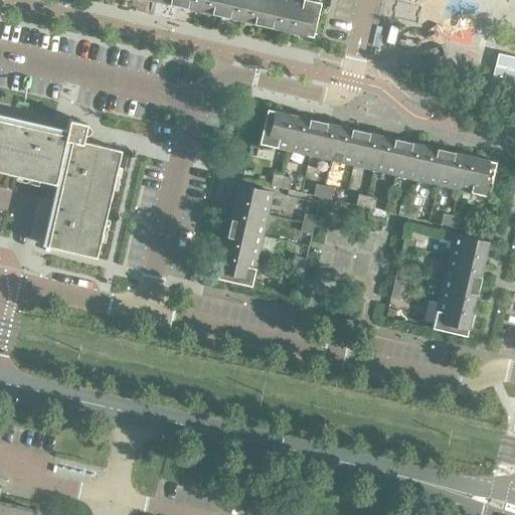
[(198,11),(200,0),(178,0),(177,6),(198,11)]
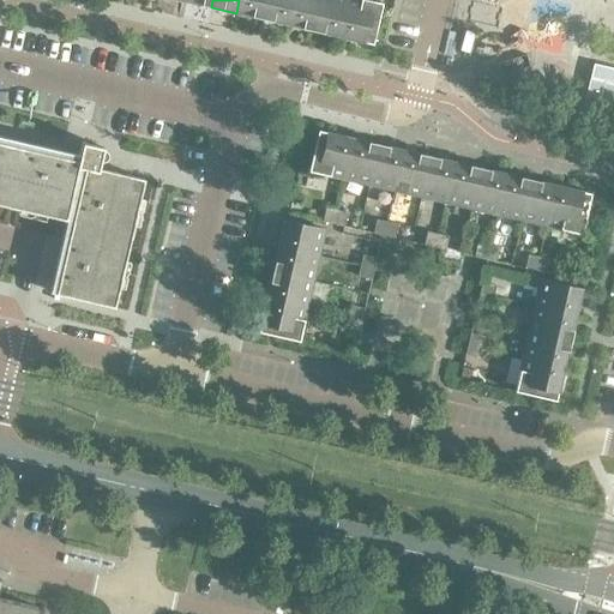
[(262,18),(265,0),(239,0),(236,13),(262,18)]
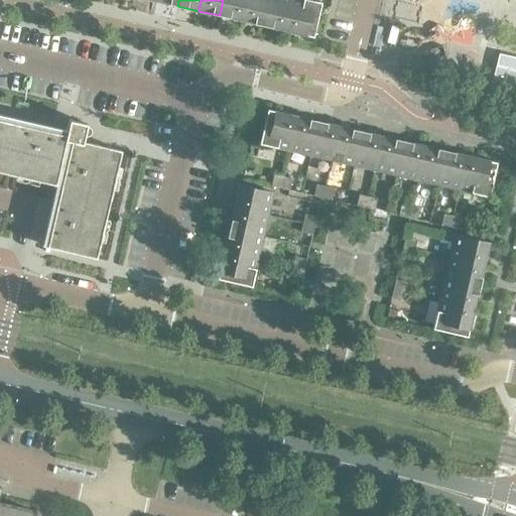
[(241,20),(245,0),(223,0),(220,15),(241,20)]
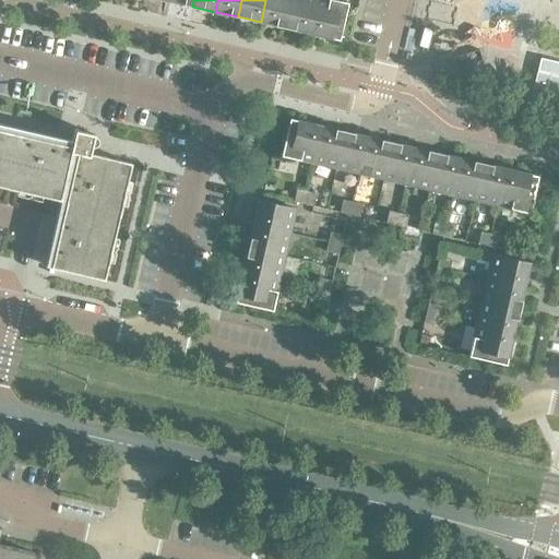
[(284,27),(289,0),(265,0),(261,22),(284,27)]
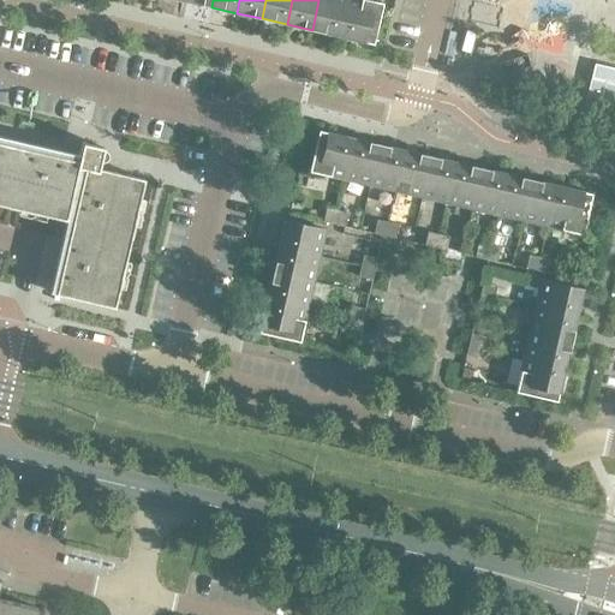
[(339,36),(346,0),(318,0),(312,30),(339,36)]
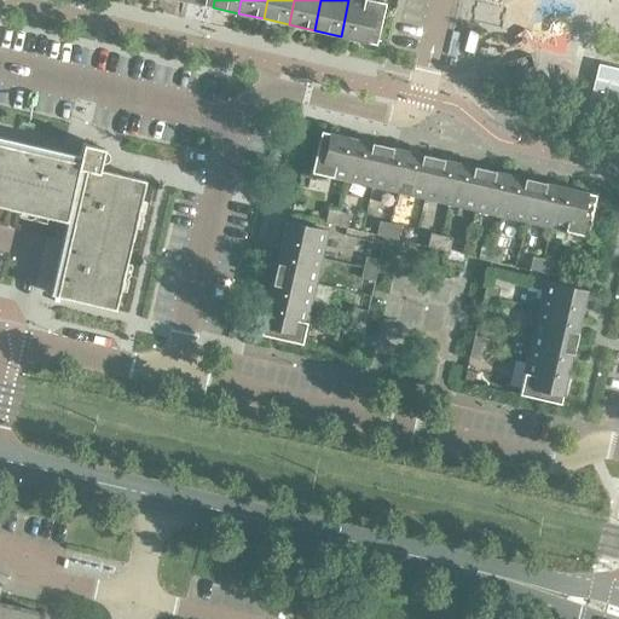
[(385,4),(369,0),(348,0),(341,36),(375,45),(385,4)]
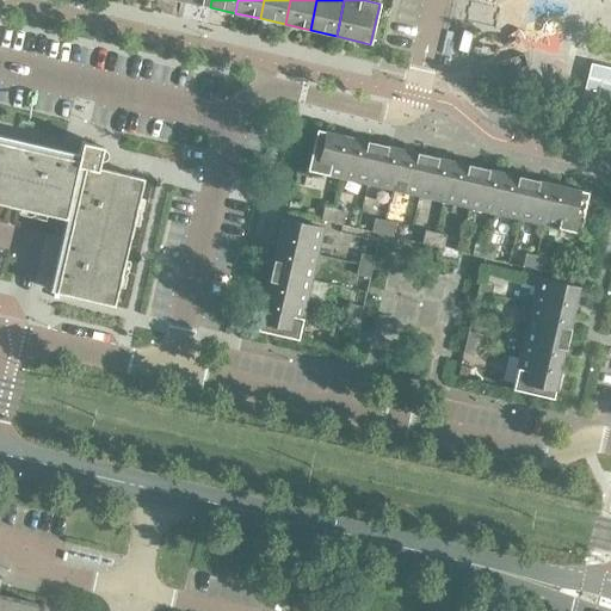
[(610,100),(610,63),(593,61),(587,97),(610,100)]
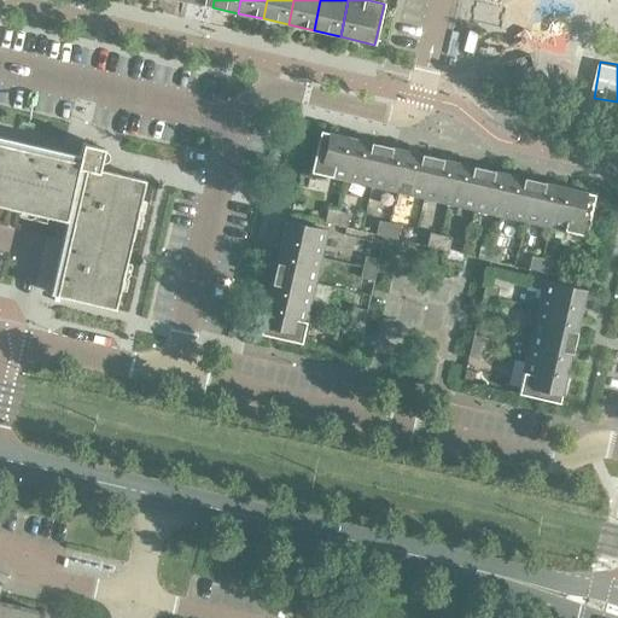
[(345,180),(355,140),(320,132),(310,173),(345,180)]
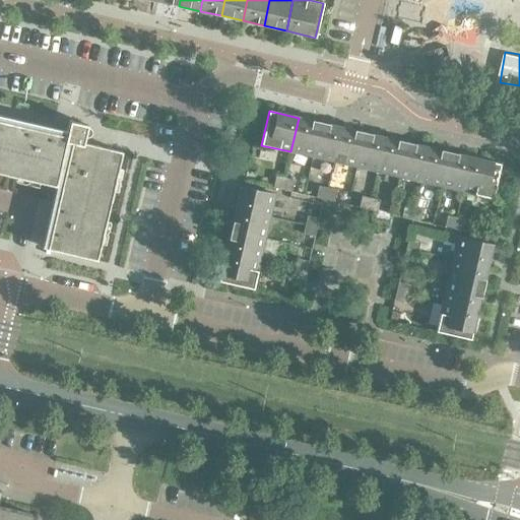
[(47,249),(96,260),(98,254),(100,244),(104,245),(107,235),(103,234),(103,232),(108,233),(110,222),(105,221),(108,210),(110,201),(112,191),(116,192),(119,182),(115,181),(115,179),(120,180),(122,169),(117,169),(120,157),(121,151),(82,142),(84,136),(86,136),(88,135),(89,133),(90,131),(89,129),(88,127),(86,125),(69,121),(66,131),(0,115),(0,173),(56,186),(42,247),(47,248),(47,249)]
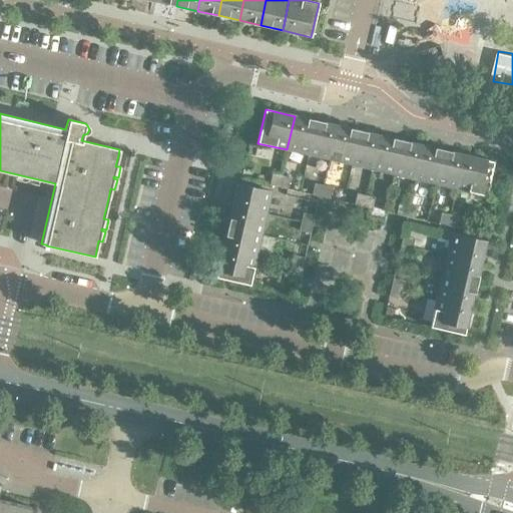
[(308,154),(316,120),(295,116),(287,149),(308,154)]
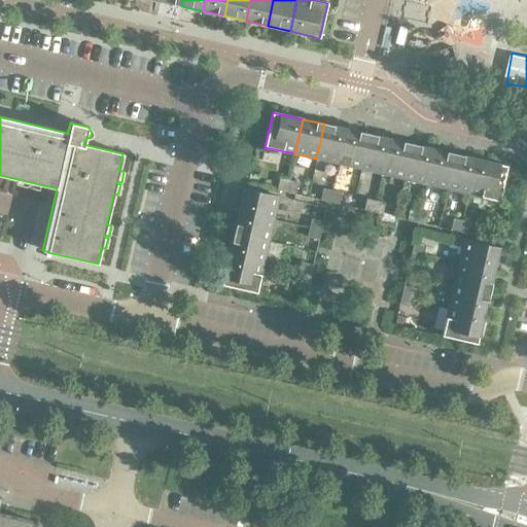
[(338,164),(346,129),(324,124),(316,159),(338,164)]
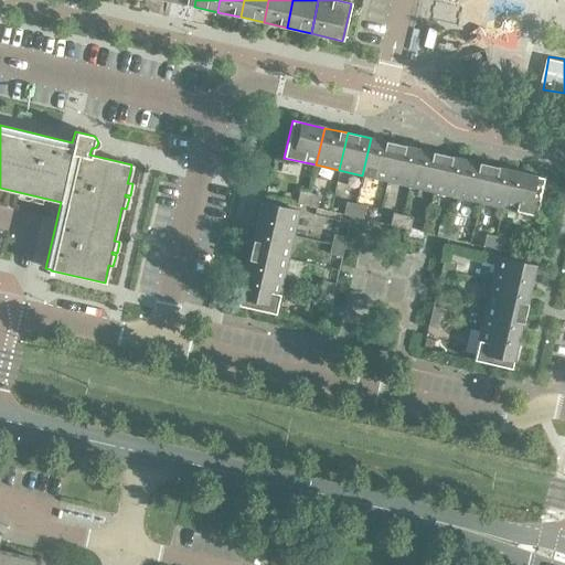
[(385,181),(394,144),(371,138),(362,176),(385,181)]
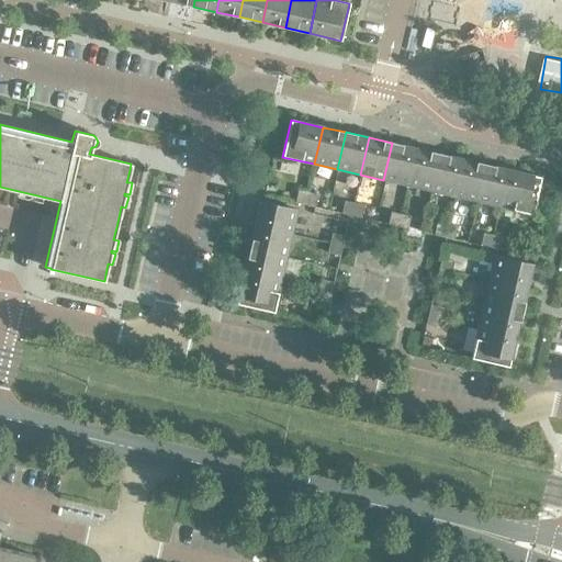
[(407,186),(416,148),(392,143),(383,180),(407,186)]
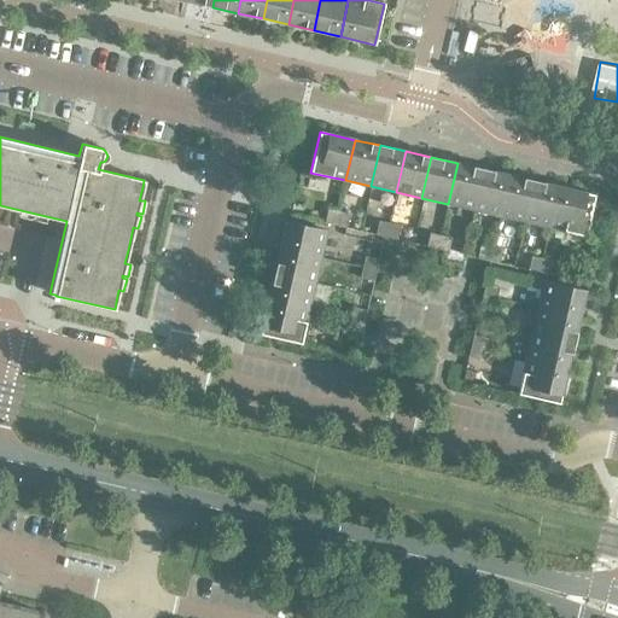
[(473,210),(483,169),(458,163),(448,204),(473,210)]
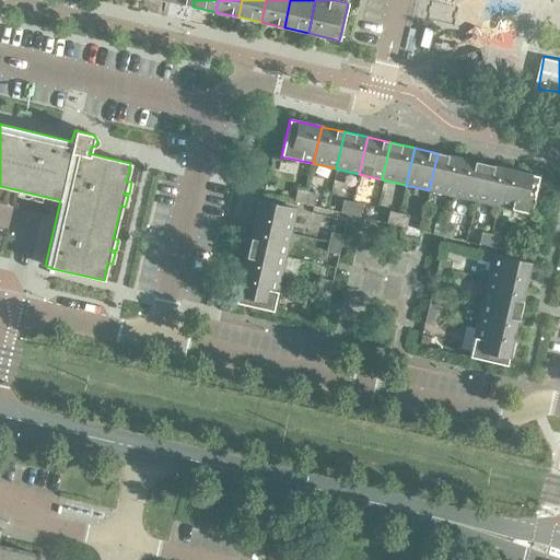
[(452,196),(461,159),(438,153),(429,190),(452,196)]
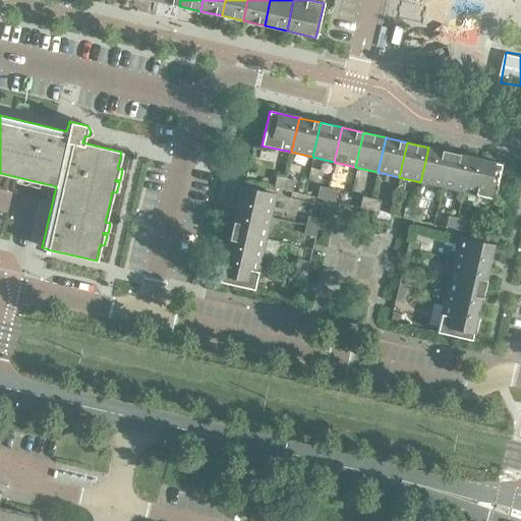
[(442,187),(450,153),(428,148),(420,182),(442,187)]
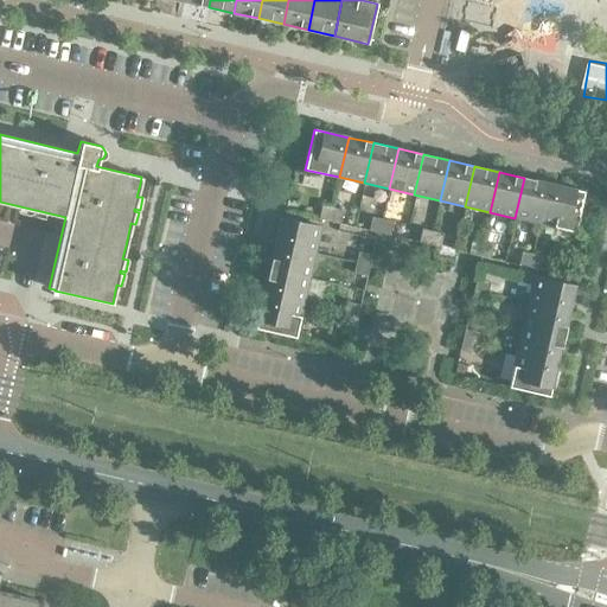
[(540,223),(549,184),(524,178),(515,218),(540,223)]
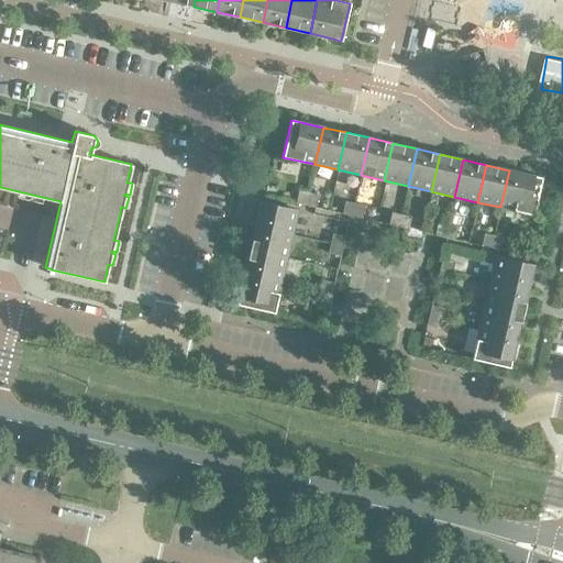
[(541,177),(509,170),(500,207),(532,214),(541,177)]
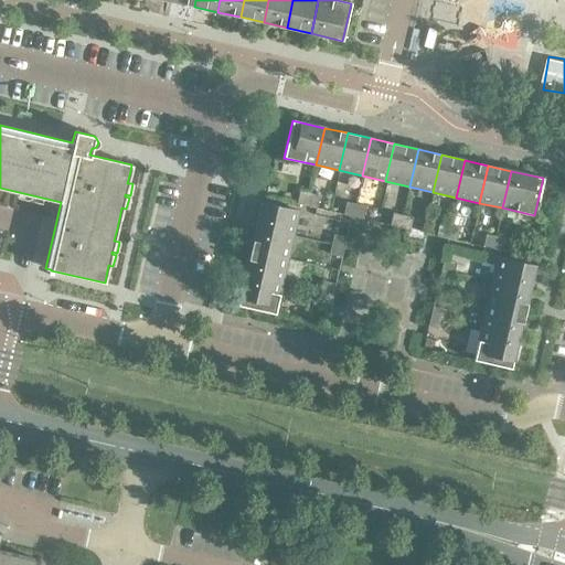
[(307,206),(309,193),(299,191),(297,204),(307,206)]
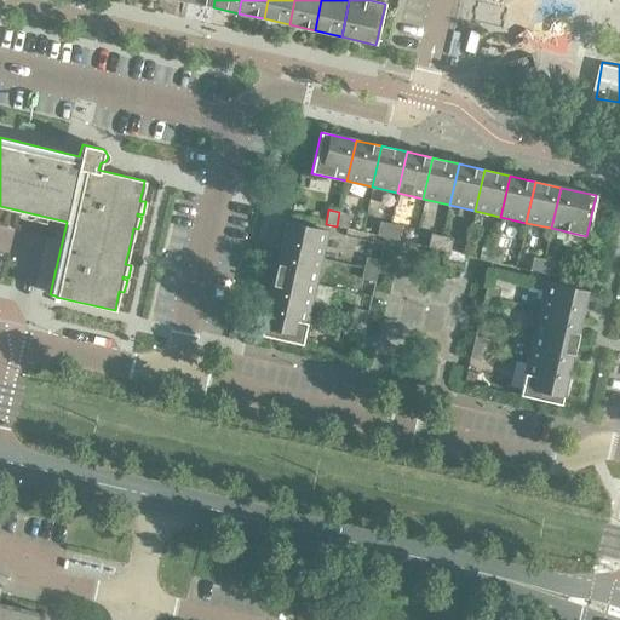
[(350,214),(348,214),(339,212),(337,227),(346,229),(350,214)]
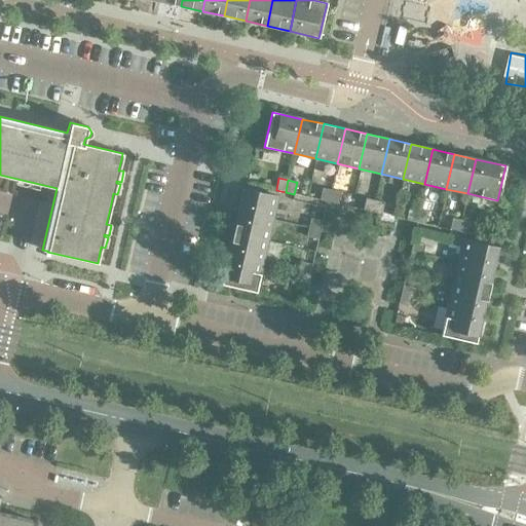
[(278,196),(243,188),(238,211),(273,219),(278,196)]
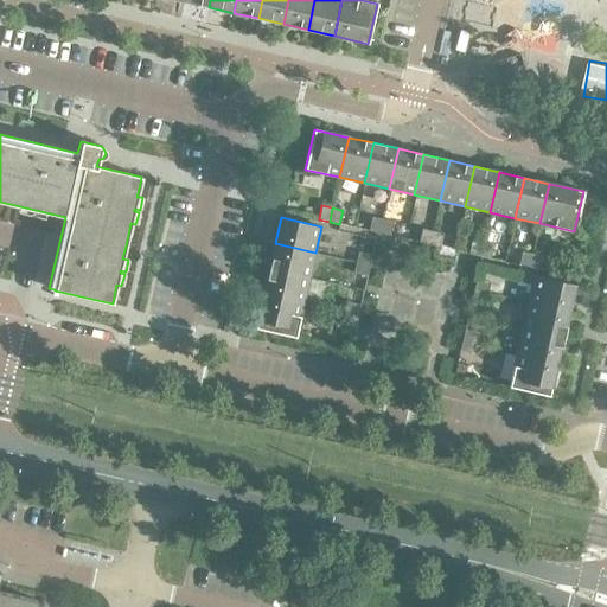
[(379,232),(382,219),(372,217),(369,230),(379,232)]
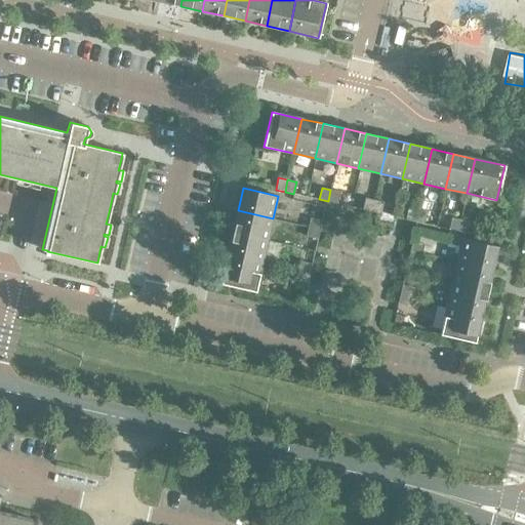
[(339,192),(330,190),(328,201),(337,203),(339,192)]
